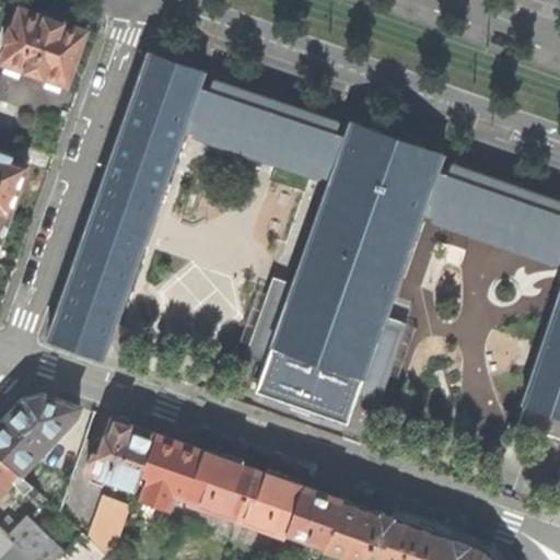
[(1,60),(68,84),(86,30),(65,22),(65,21),(56,18),(45,13),(44,14),(21,7),(13,27),(10,26),(4,41),(8,43),(1,60)]
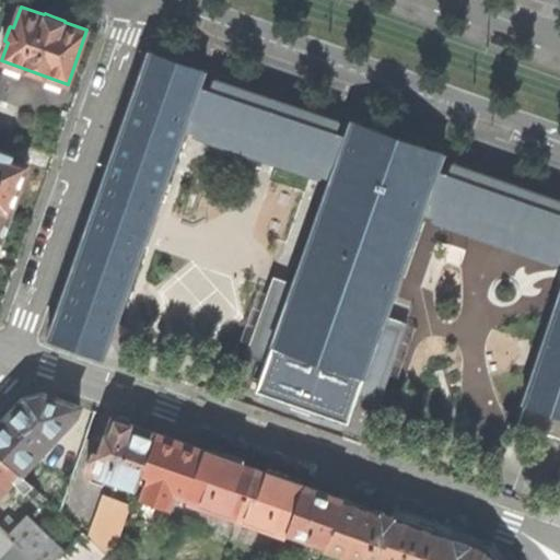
[(105,356),(116,324),(185,129),(197,133),(212,90),(210,90),(200,86),(206,71),(149,51),(108,165),(48,337),(105,357),(105,356)]
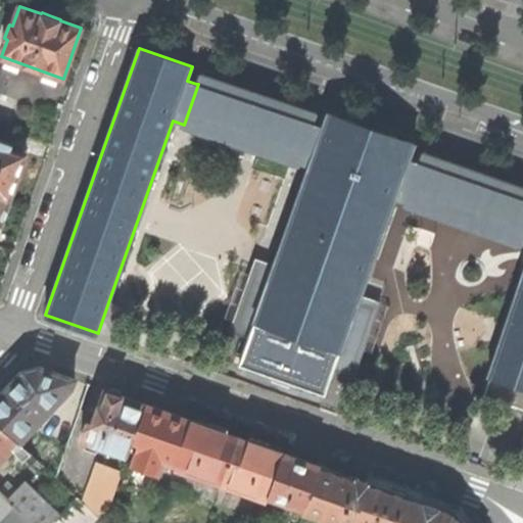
[(318,112),(199,73),(196,84),(198,84),(184,125),(308,167),(323,126),(314,123),(318,112)]
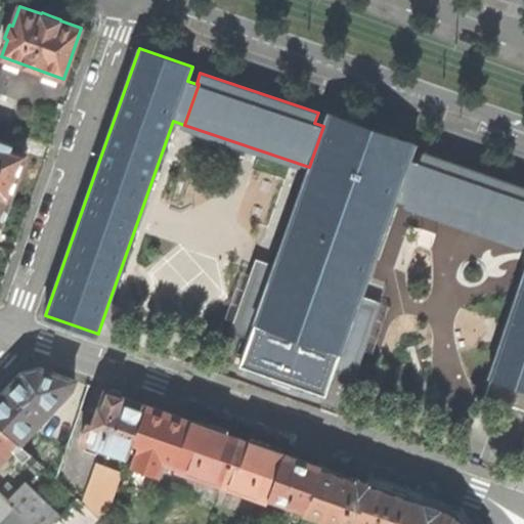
[(410,160),(416,144),(372,129),(328,114),(323,126),(309,167),(271,274),(253,322),(255,323),(253,329),(239,365),(325,395),(338,359),(340,353),(342,354),(361,296),(396,199),(407,203),(422,163),(420,163),(410,160)]
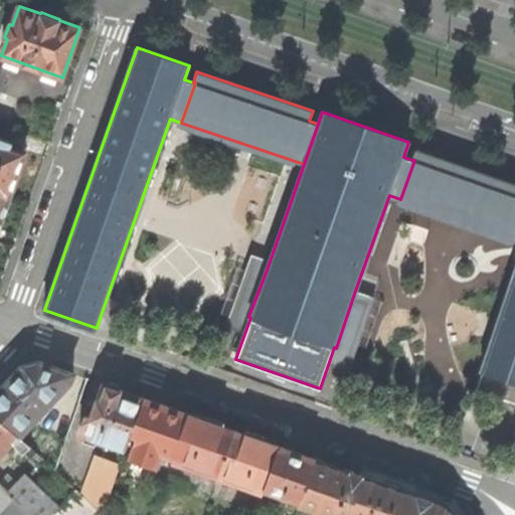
[(0,193),(9,197),(17,175),(25,152),(8,146),(9,143),(0,139),(0,193)]
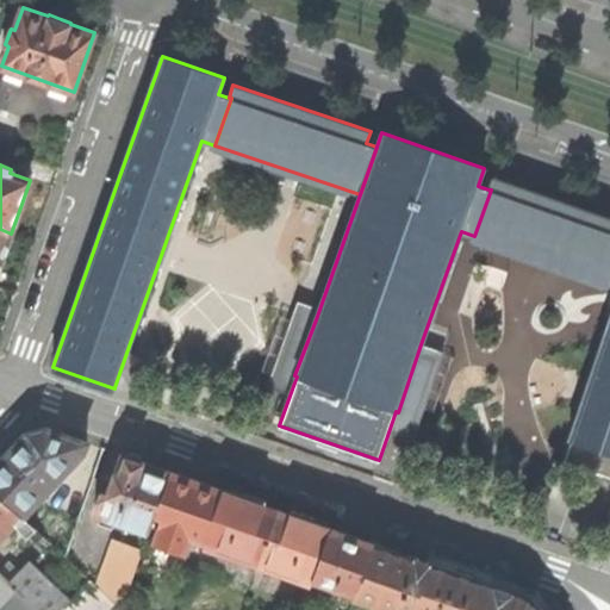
[(489,190),(491,190),(474,236),(609,284),(609,217),(492,176),(489,190)]
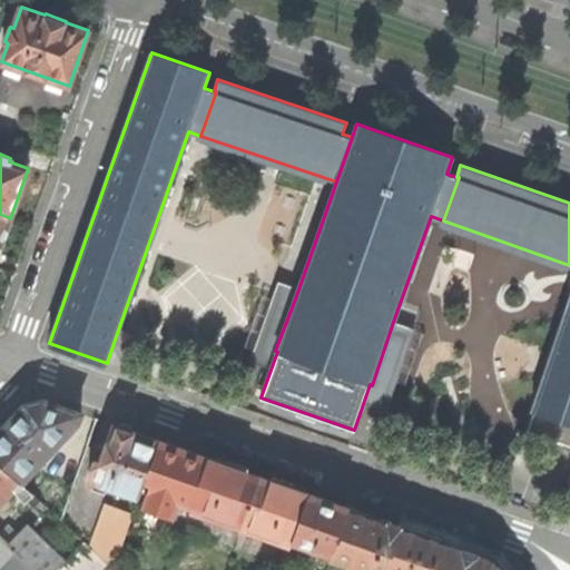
[(0,214),(0,246),(2,242),(10,218),(0,214)]
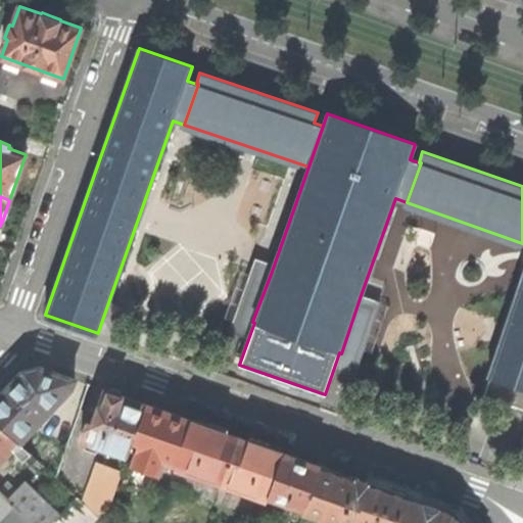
[(271,274),(253,268),(234,322),(252,328),(254,323),(252,322),(271,274)]
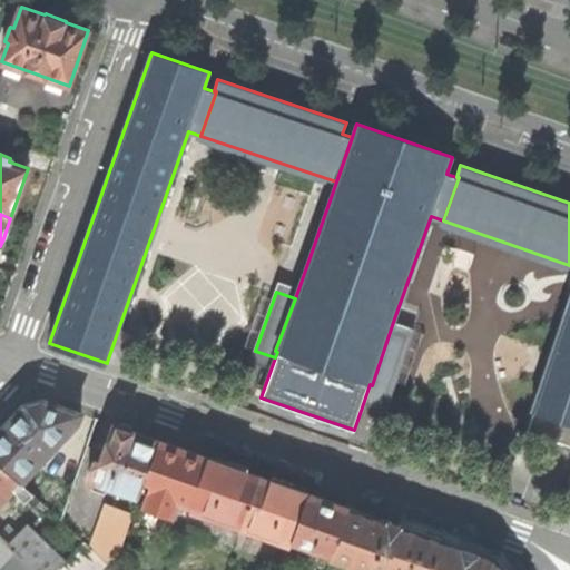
[(533,410),(569,422),(569,295),(532,410),(533,410)]
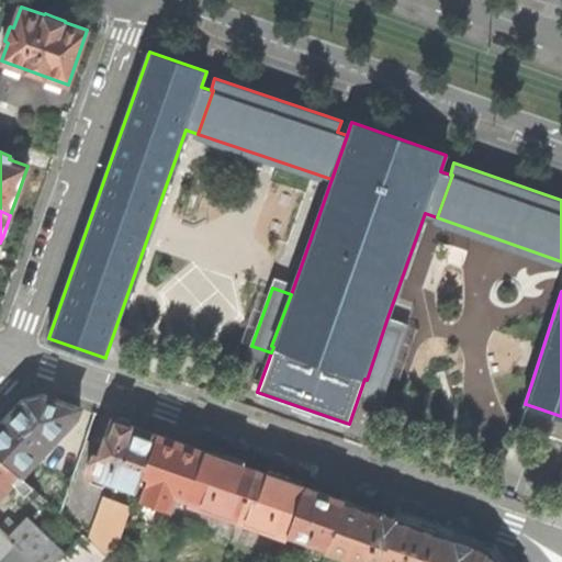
[(364,379),(362,385),(383,392),(407,324),(388,317),(367,380),(364,379)]
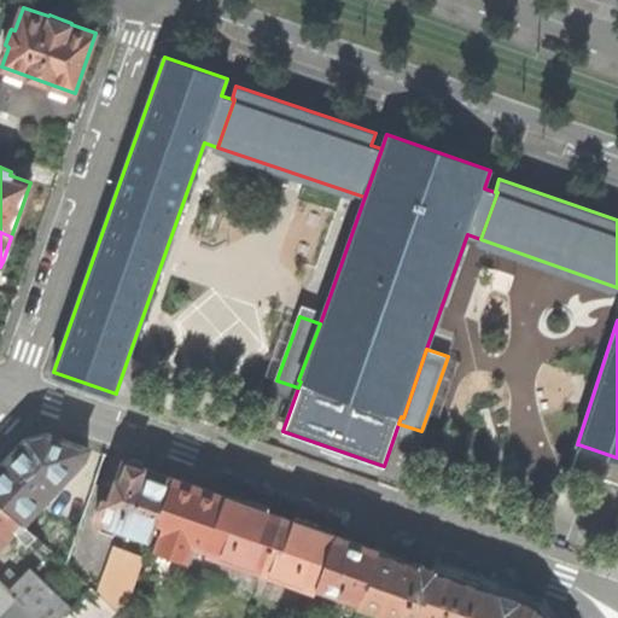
[(145,363),(128,357),(116,392),(133,398),(145,363)]
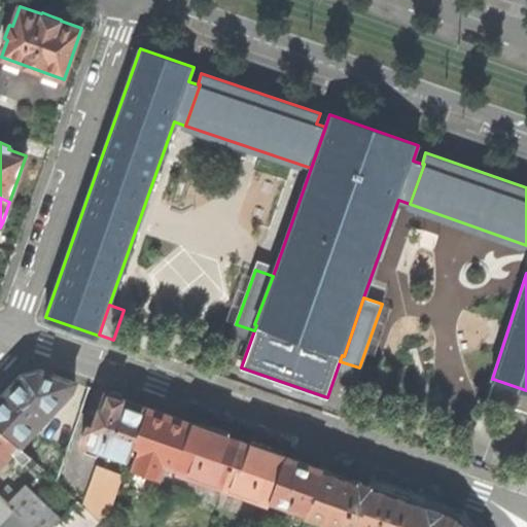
[(4,394),(0,398),(0,428),(20,447),(72,390),(75,382),(39,370),(25,374),(4,394)]
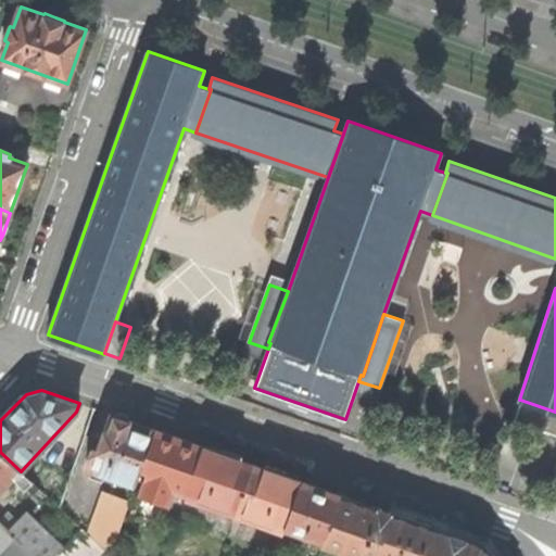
[(555,434),(555,412),(520,400),(514,421),(555,434)]
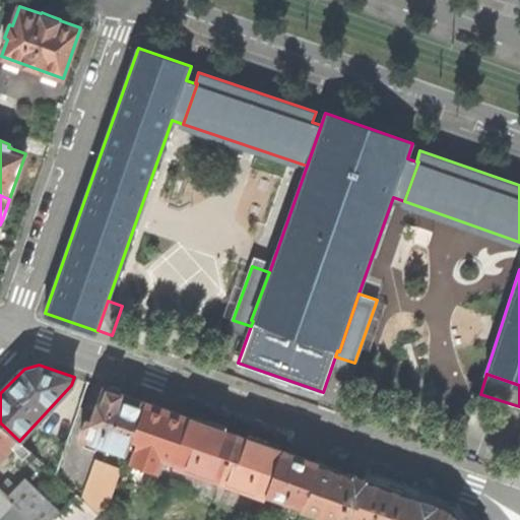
[(123,394),(103,387),(90,421),(86,419),(80,437),(127,453),(132,438),(145,402),(123,394)]
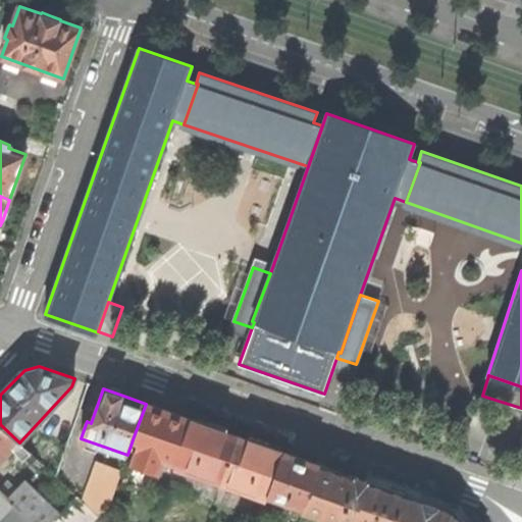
[(169,412),(146,404),(133,439),(141,442),(133,464),(159,473),(164,459),(175,464),(191,420),(169,412)]
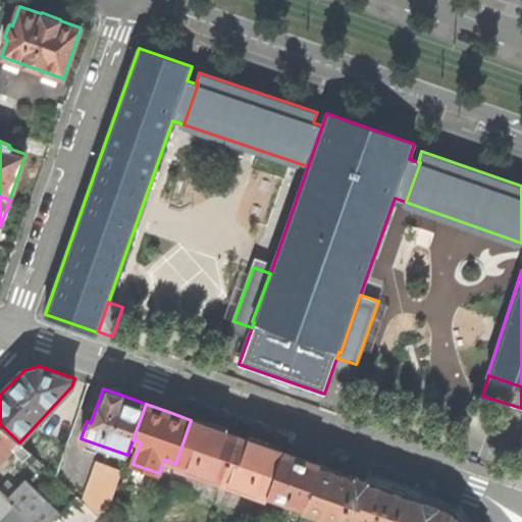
[(214,428),(191,420),(175,464),(175,466),(221,482),(238,436),(214,428)]
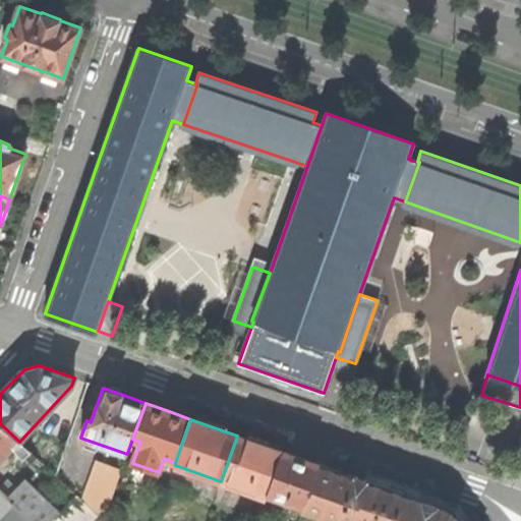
[(0,461),(13,448),(19,442),(0,423),(0,461)]
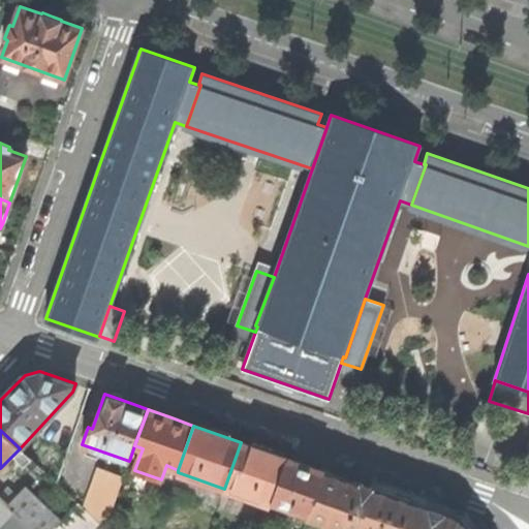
[(262,449),(241,442),(224,489),(271,505),(271,502),(287,458),(262,449)]
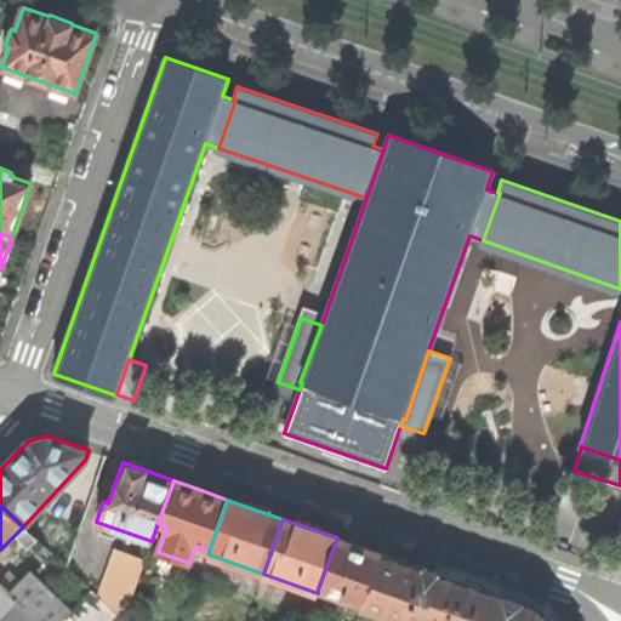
[(23,527),(16,534),(28,546),(28,545),(46,562),(53,554),(23,527)]
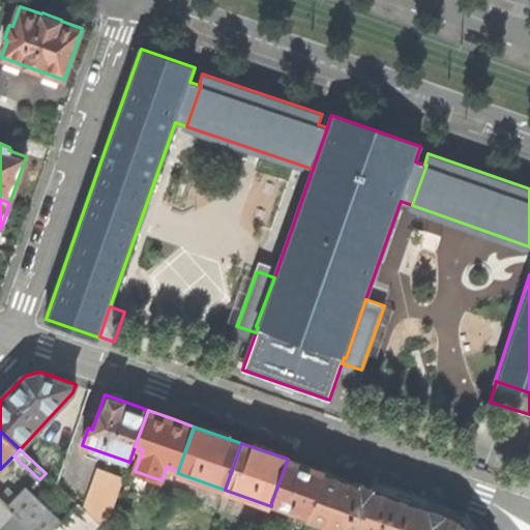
[(304,465),(288,459),(271,503),(308,517),(324,472),(304,465)]
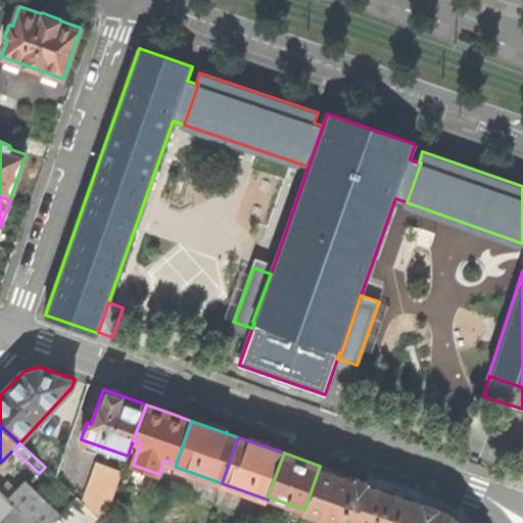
[(97,516),(104,522),(123,471),(97,462),(83,503),(97,516)]
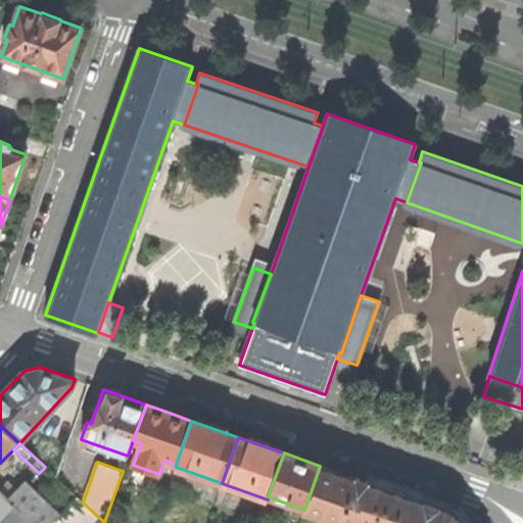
[(343,474),(320,466),(304,510),(303,512),(335,522),(357,522),(368,483),(343,474)]
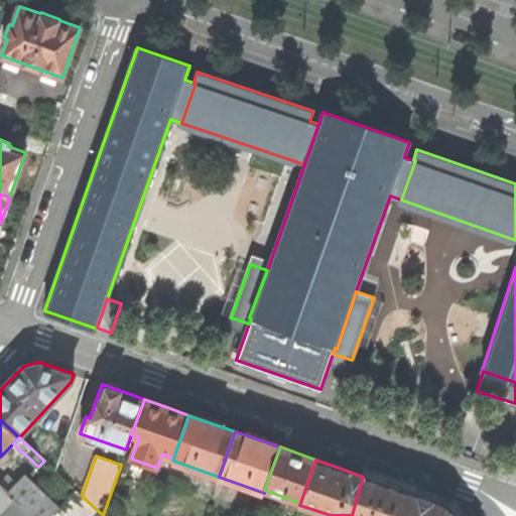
[(383,484),(363,477),(352,515),(354,515),(381,515),(382,514),(388,515),(427,515),(432,501),(402,490),(392,486),(383,483),(383,484)]
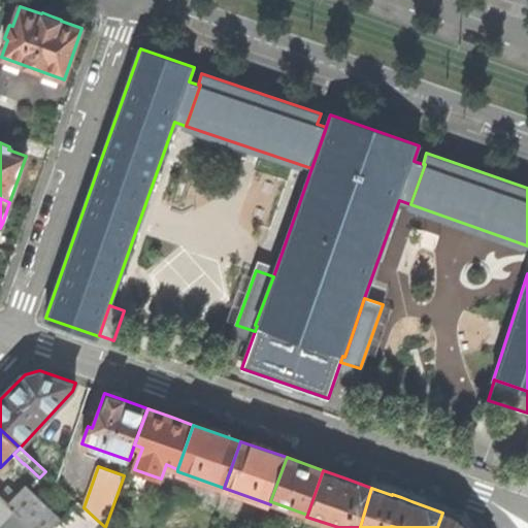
[(26,489),(10,505),(34,527),(52,527),(59,521),(26,489)]
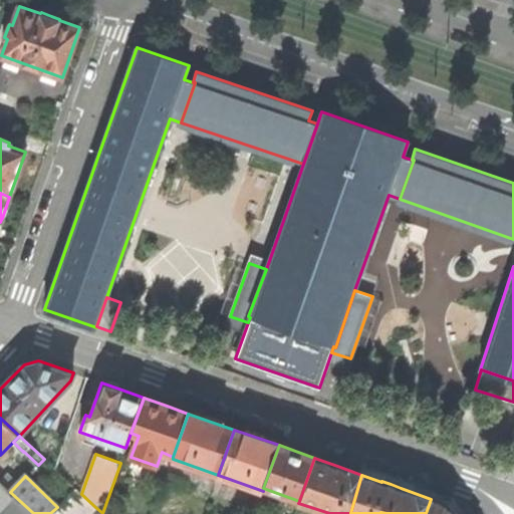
[(0,513),(33,513),(10,492),(0,482),(0,513)]
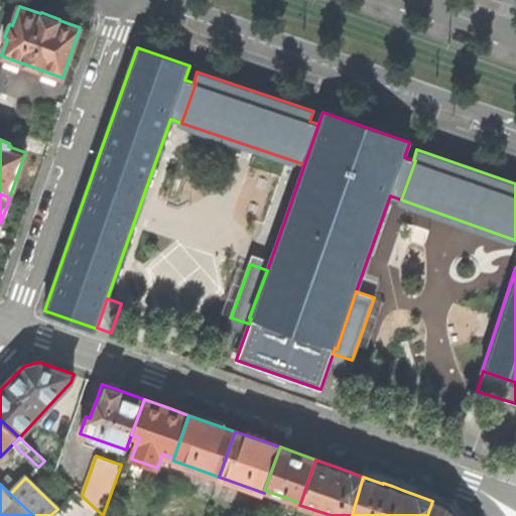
[(89,515),(96,509),(82,496),(76,490),(57,509),(50,515),(89,515)]
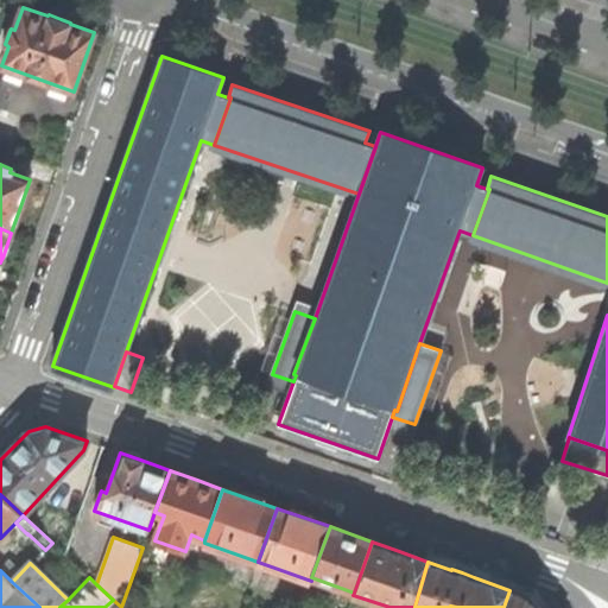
[(536,607),(526,596),(510,590),(504,607),(536,607)]
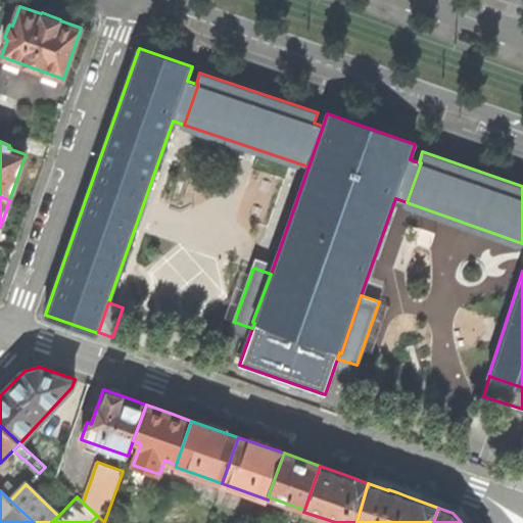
All buildings are outlined.
